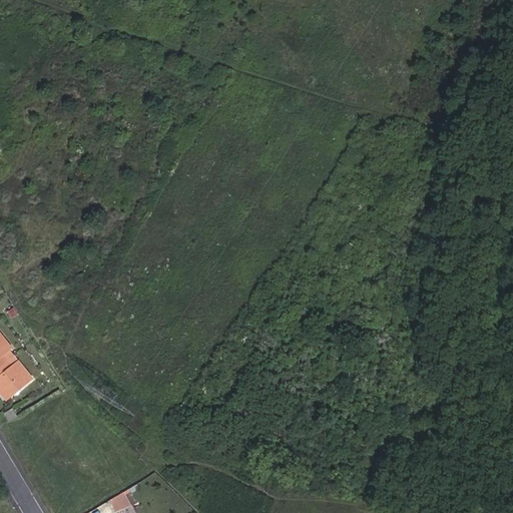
[(11,352),(14,350),(0,333),(0,361),(5,357),(11,352)]
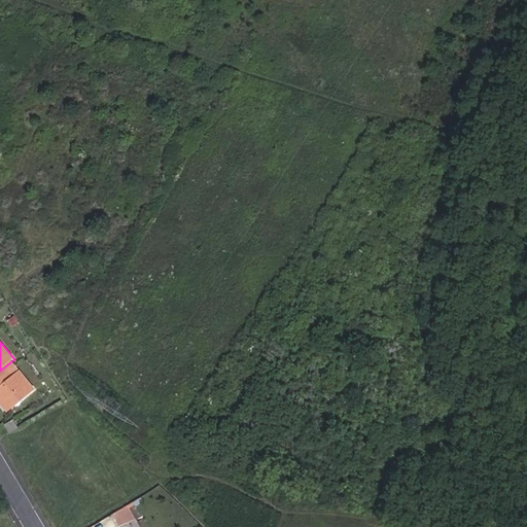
[(16,367),(11,361),(5,366),(10,373),(16,367)]
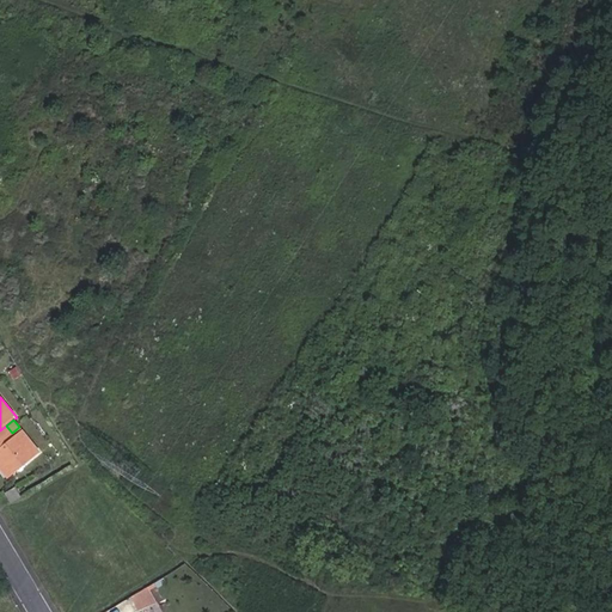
[(6,426),(0,430),(0,463),(8,473),(38,450),(19,427),(12,433),(6,426)]
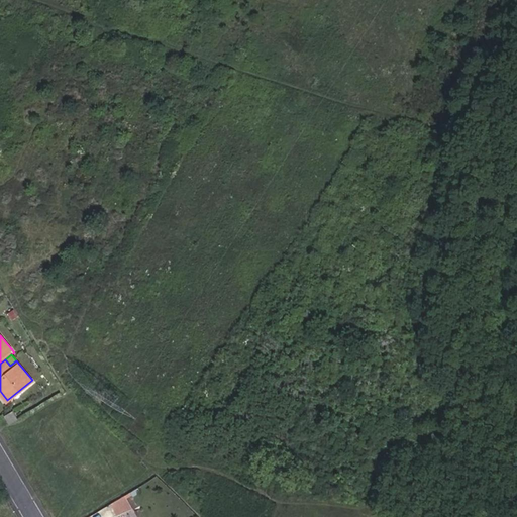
[(20,418),(14,410),(4,415),(10,423),(20,418)]
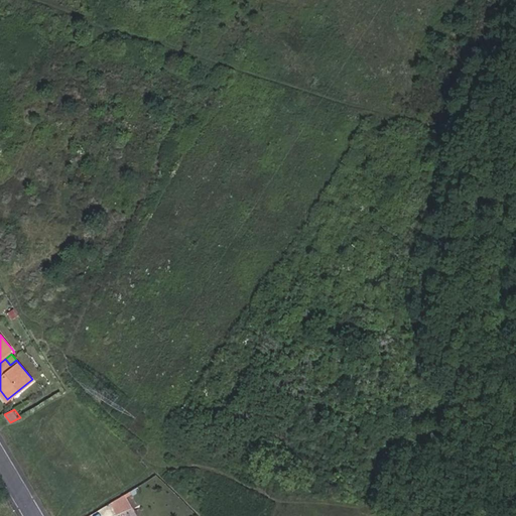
[(118,515),(131,508),(123,495),(111,503),(118,515)]
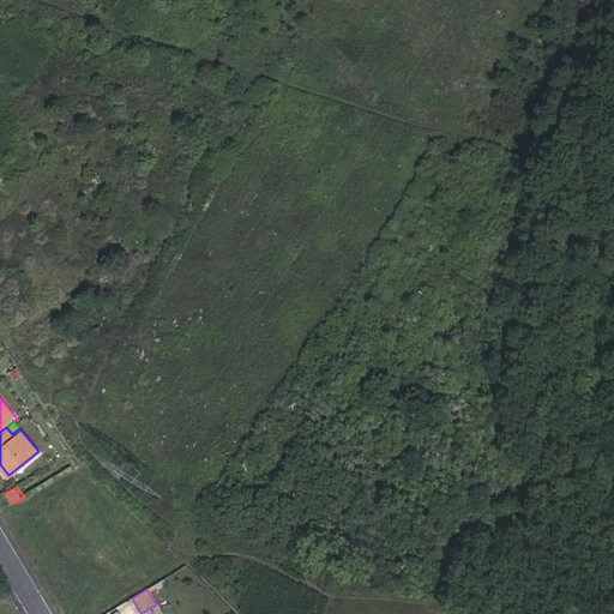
All buildings are outlined.
